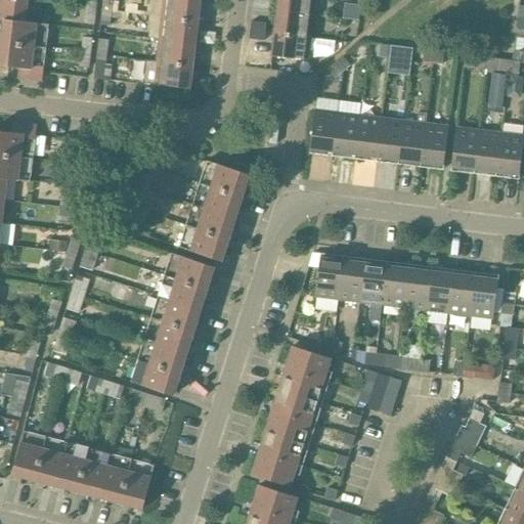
[(26,23),(28,1),(17,0),(0,0),(0,19),(4,20),(26,24),(26,23)]
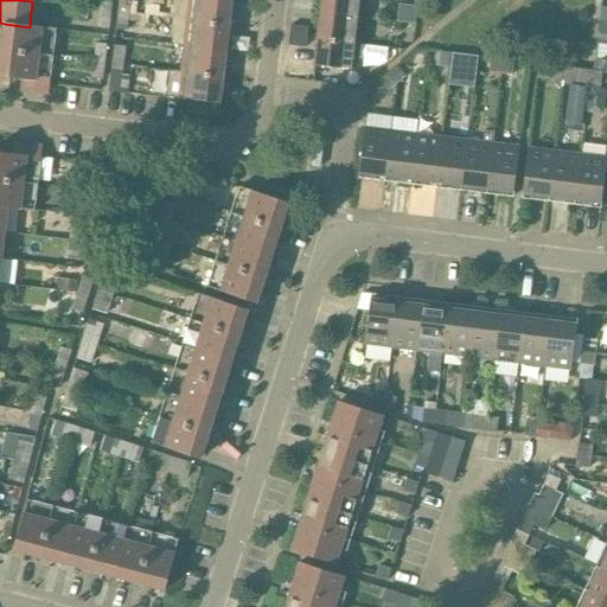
[(101,0),(101,10),(112,11),(113,0),(101,0)]
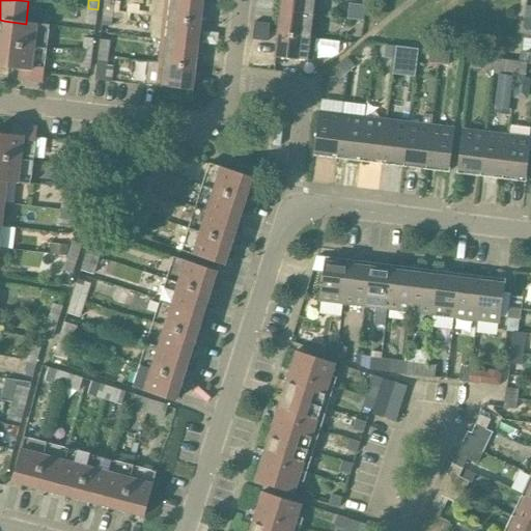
[(104,0),(103,10),(113,11),(114,0),(104,0)]
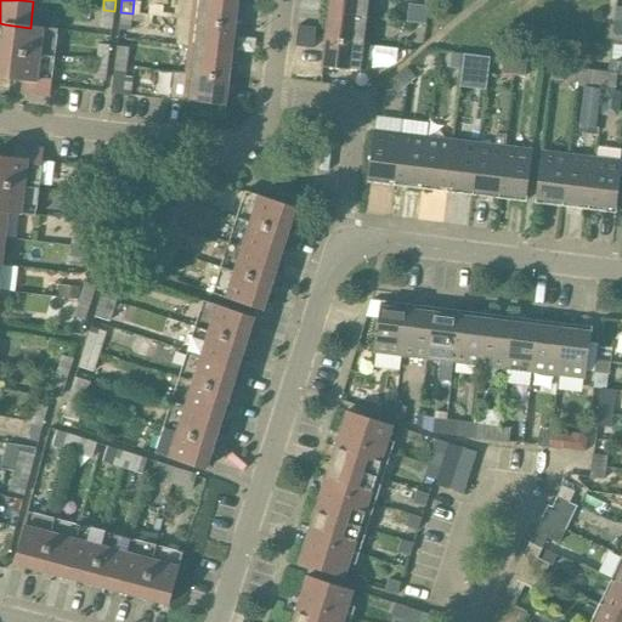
[(194,0),(192,21),(236,26),(238,0),(194,0)]
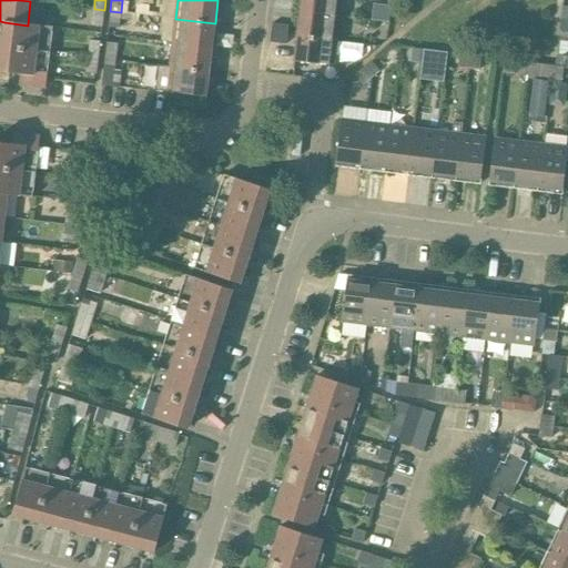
[(302,0),(301,12),(340,17),(342,0),(302,0)]
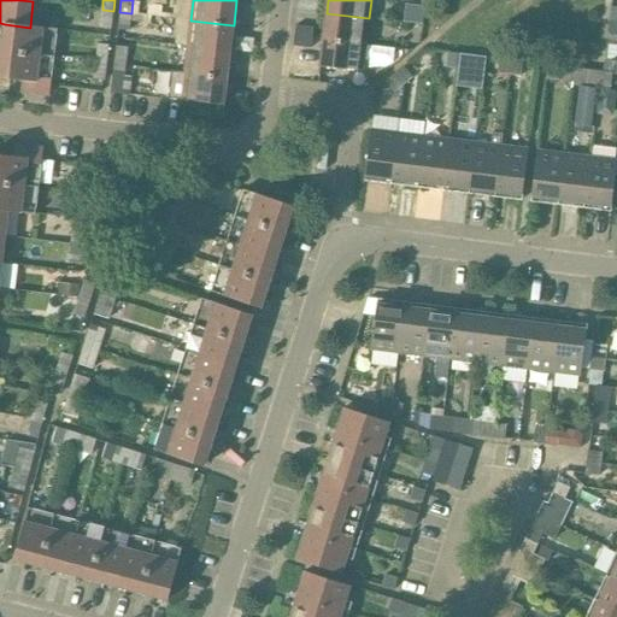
[(113,11),(103,10),(100,25),(111,28),(113,11)]
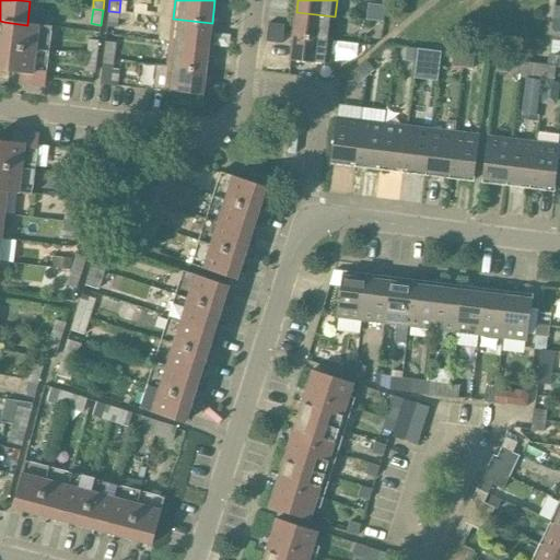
[(119,12),(108,11),(107,25),(117,26),(119,12)]
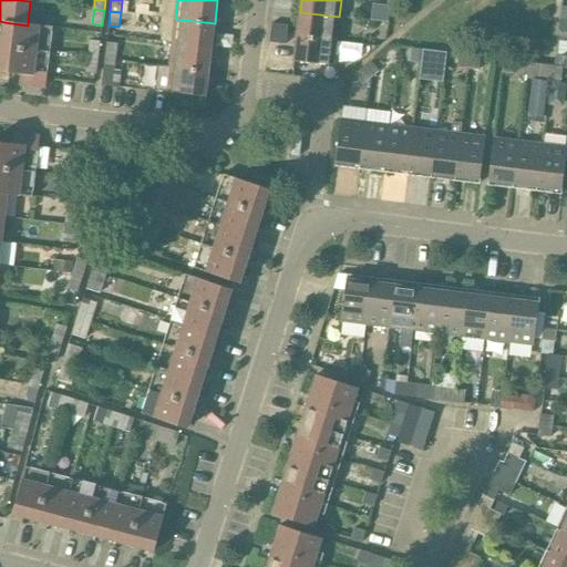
[(300,12),(297,37),(337,41),(339,17),(300,12)]
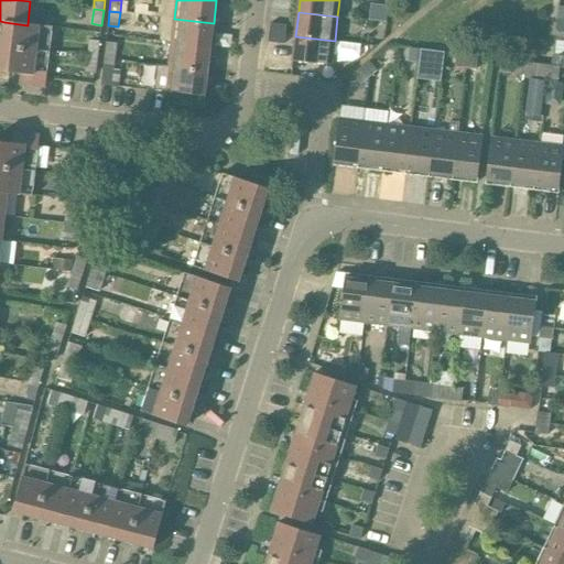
[(174,19),(172,43),(210,47),(214,23),(174,19)]
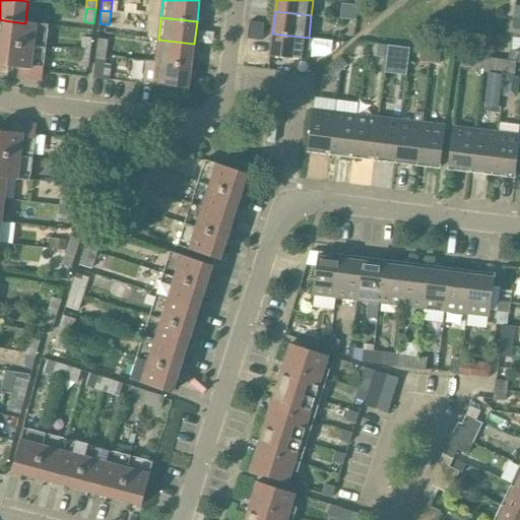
[(1,43),(46,48),(49,25),(49,24),(25,22),(25,23),(4,20),(1,43)]
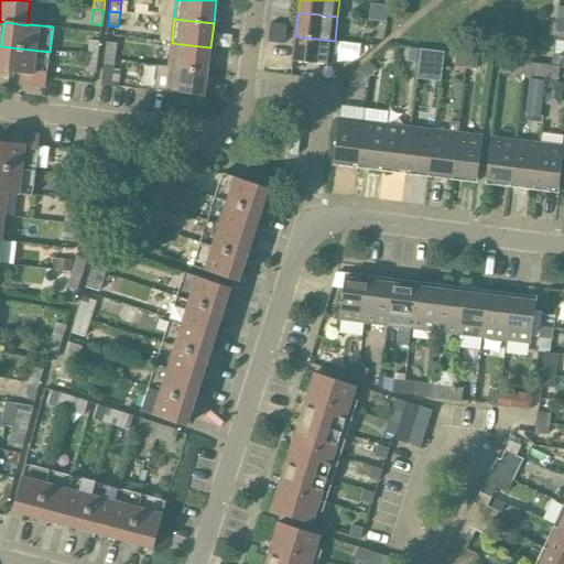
[(271,23),(270,33),(285,35),(286,25),(271,23)]
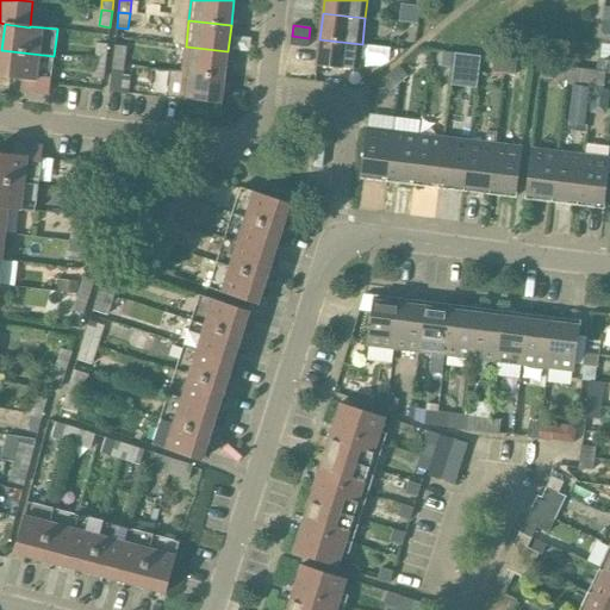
[(609,43),(609,32),(601,31),(599,42),(609,43)]
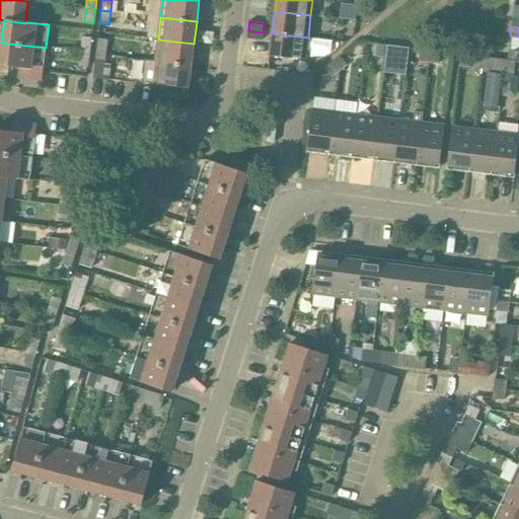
[(248,30),(247,39),(262,41),(263,32),(248,30)]
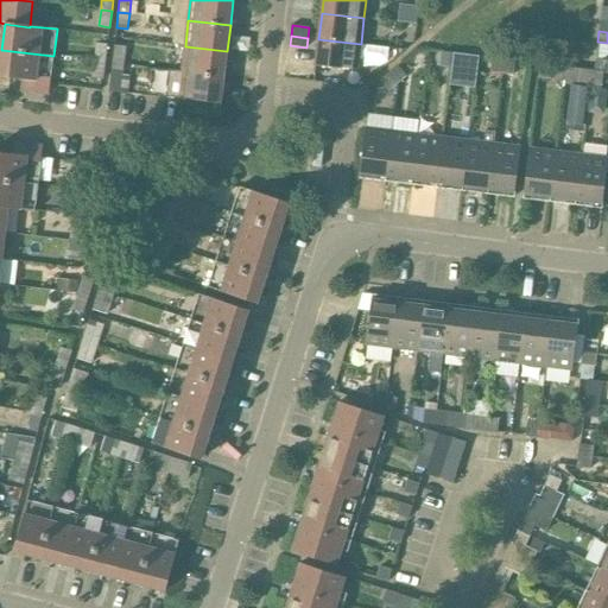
[(361,44),(318,39),(316,65),(358,70),(361,44)]
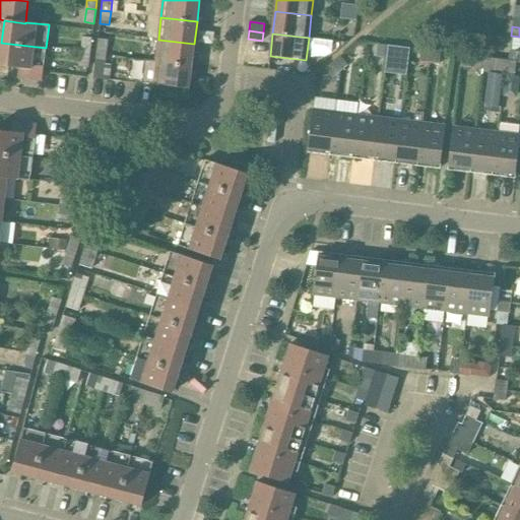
[(82,37),(80,52),(90,53),(92,38),(82,37)]
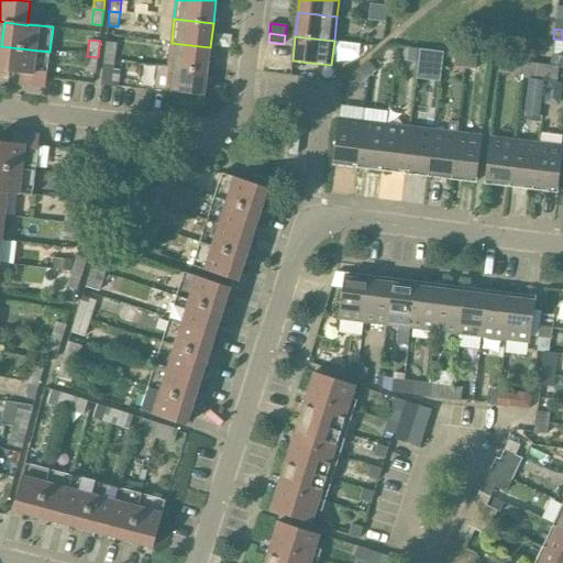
[(103,58),(114,59),(117,42),(106,41),(103,58)]
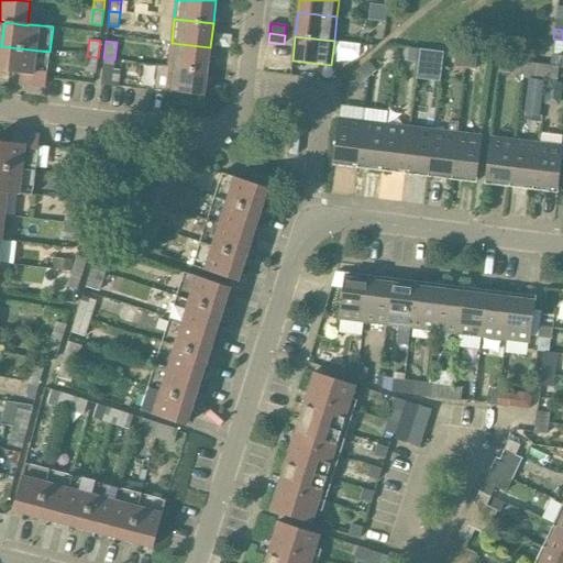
[(207,70),(210,47),(172,43),(168,66),(207,70)]
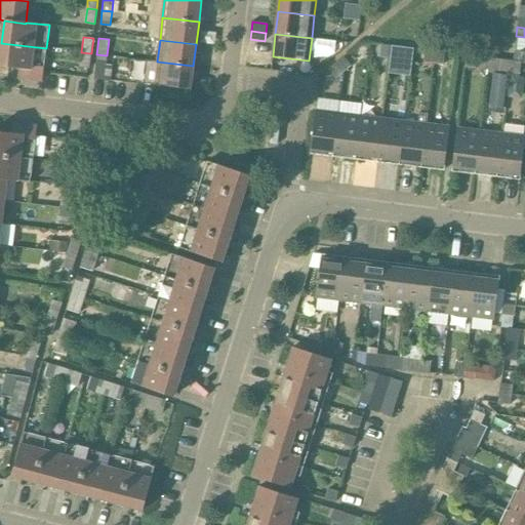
[(42,81),(46,48),(1,43),(0,55),(0,66),(19,69),(17,78),(42,81)]
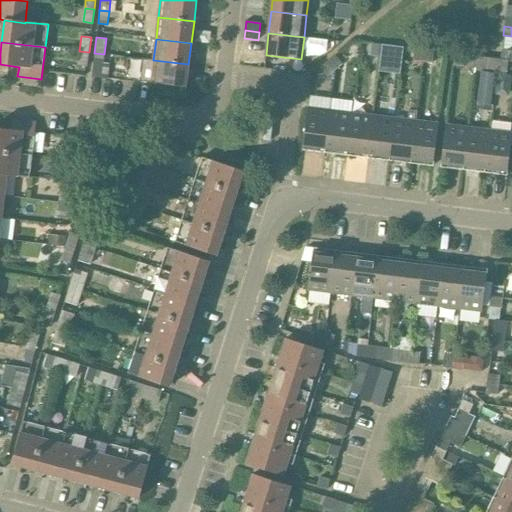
[(380,55),(382,43),(371,42),(370,54),(380,55)]
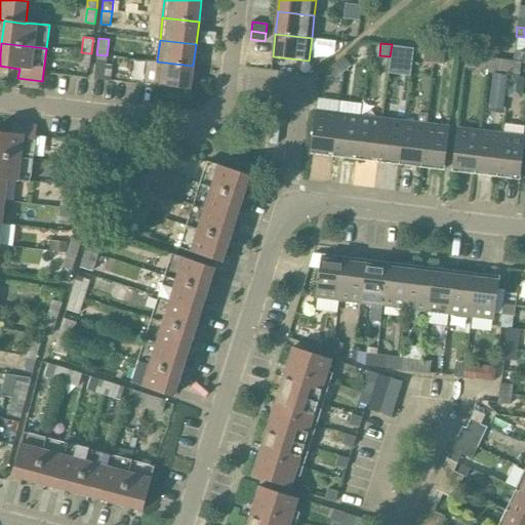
[(401,45),(392,44),(390,56),(400,58),(401,45)]
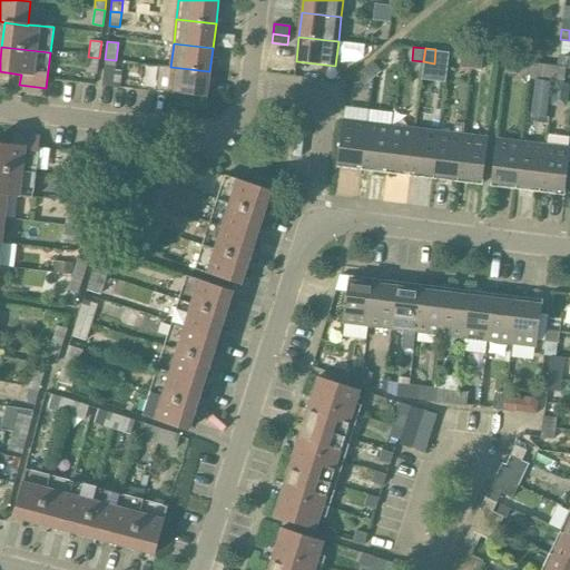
[(460,66),(471,68),(473,55),(461,52),(460,66)]
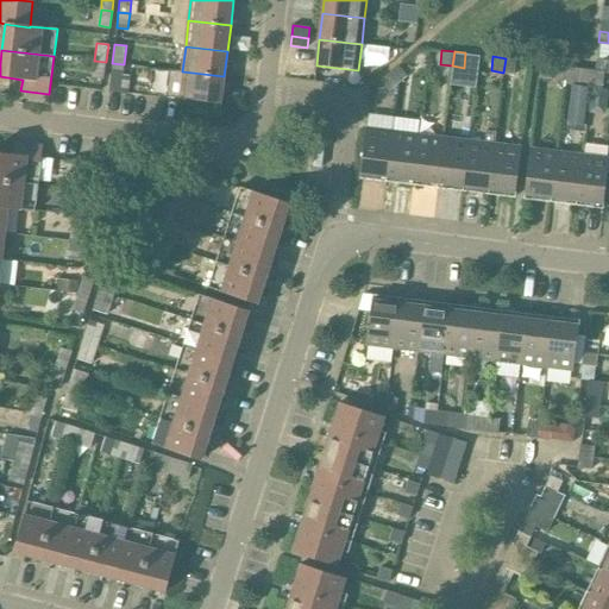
[(516,60),(506,58),(503,73),(515,74),(516,60)]
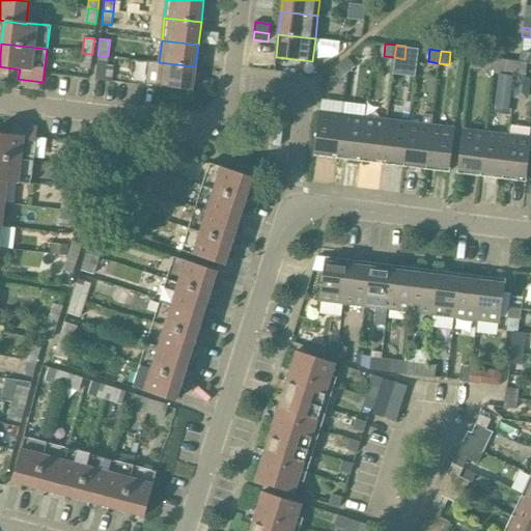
[(92,54),(82,53),(81,67),(90,68),(92,54)]
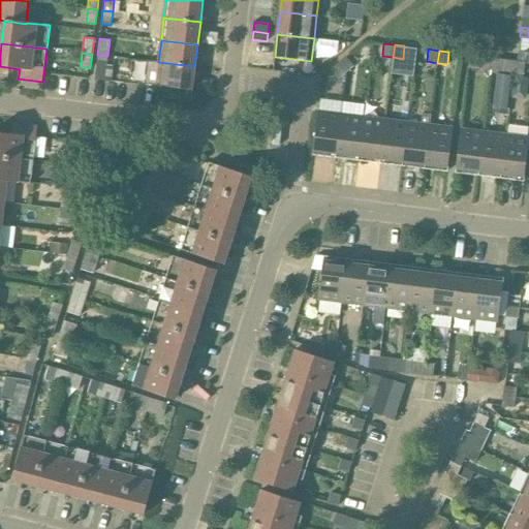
[(105,70),(107,56),(97,55),(96,68),(105,70)]
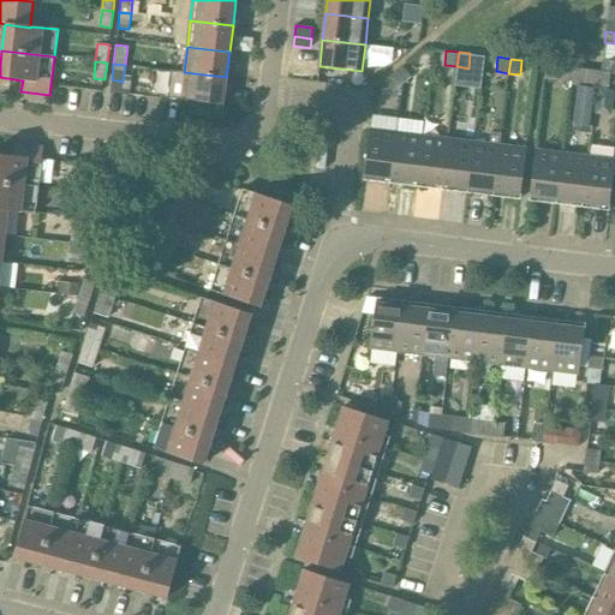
[(401,64),(393,71),(402,83),(412,76),(401,64)]
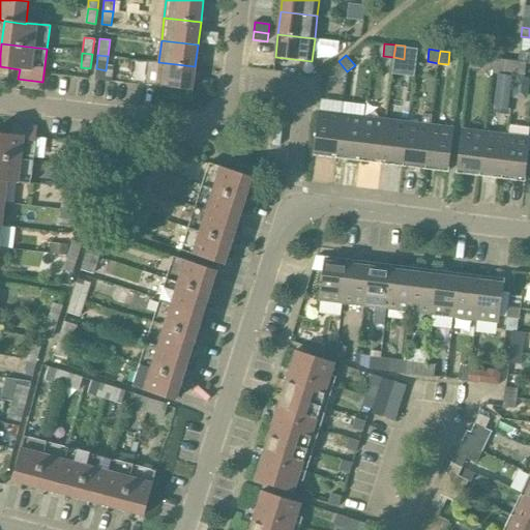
[(480,56),(470,55),(469,67),(479,68),(480,56)]
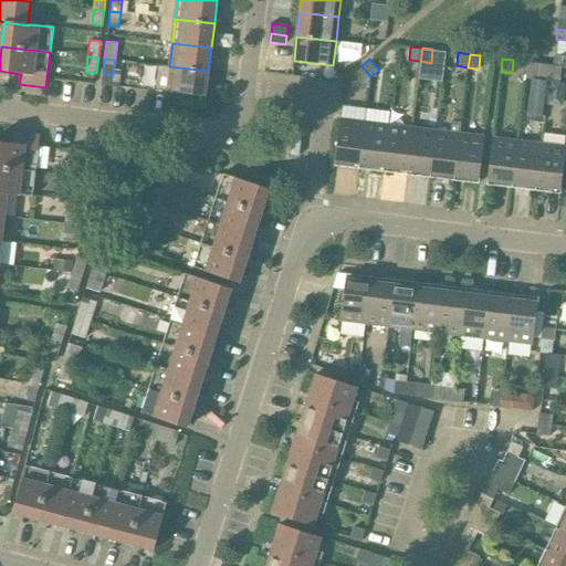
[(551,77),(552,64),(540,62),(538,76),(551,77)]
